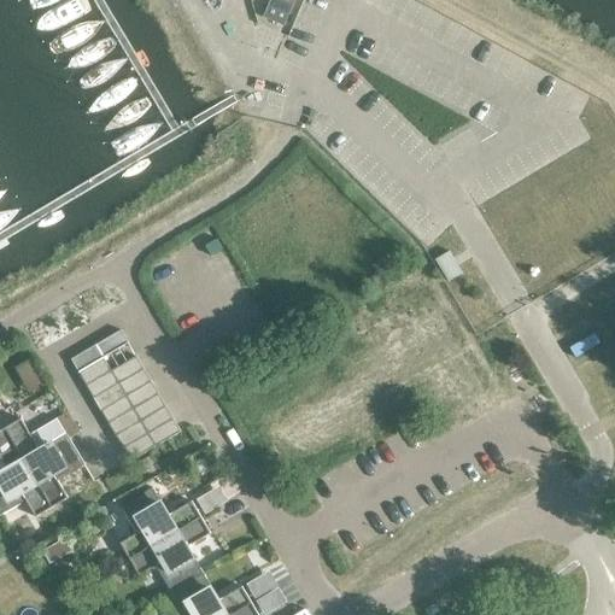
[(251,88),(259,89),(262,80),(253,78),(251,88)]
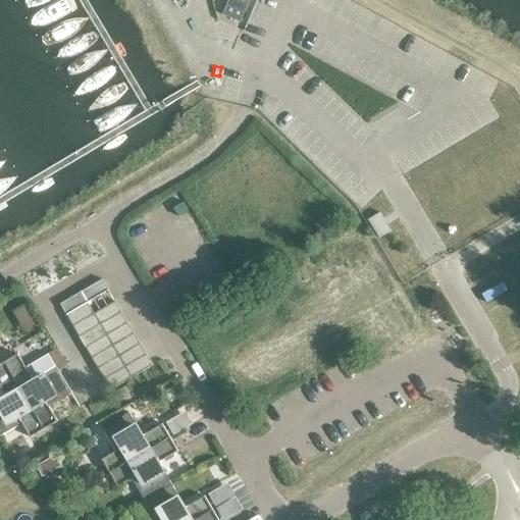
[(100,278),(80,292),(86,302),(107,290),(100,278)]
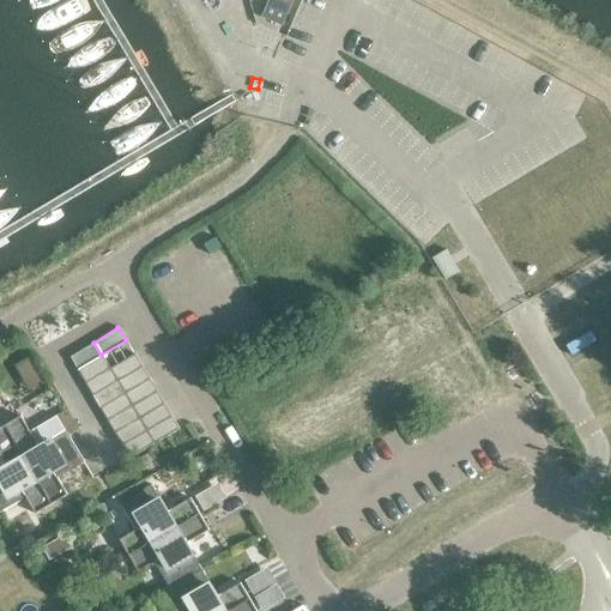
[(94,343),(68,357),(76,369),(101,355),(94,343)]
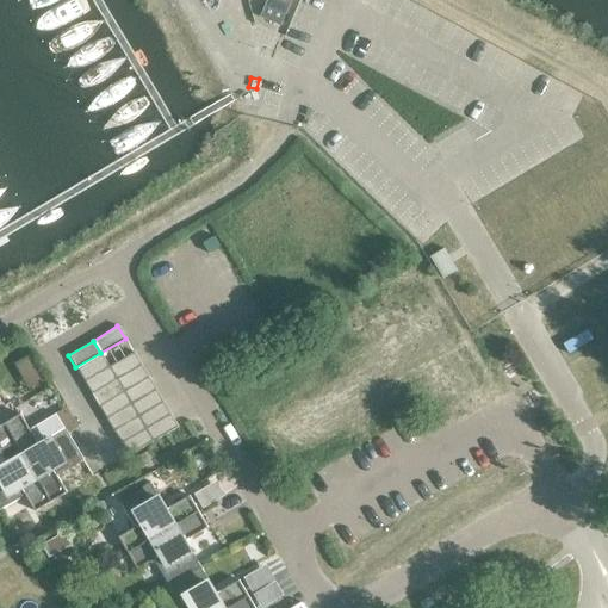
[(140,364),(132,351),(107,365),(115,378),(140,364)]
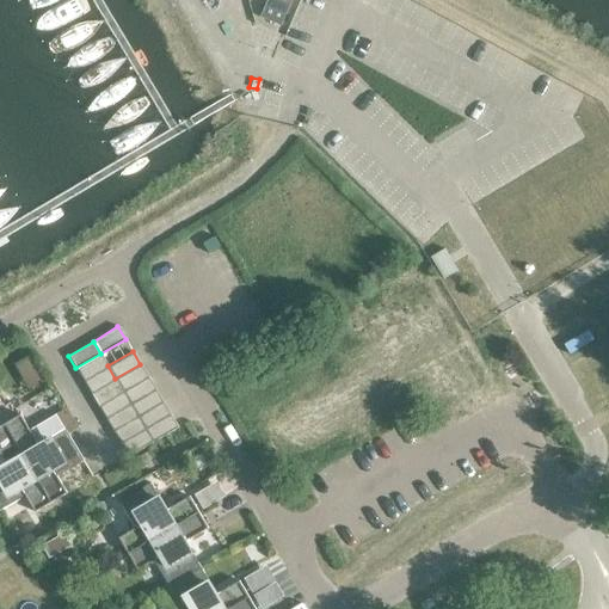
[(108,365),(100,354),(75,368),(82,380),(108,365)]
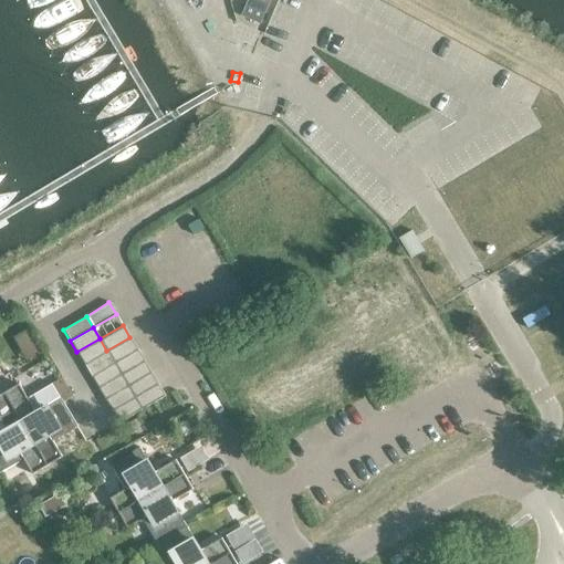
[(136,348),(129,337),(106,351),(113,362),(136,348)]
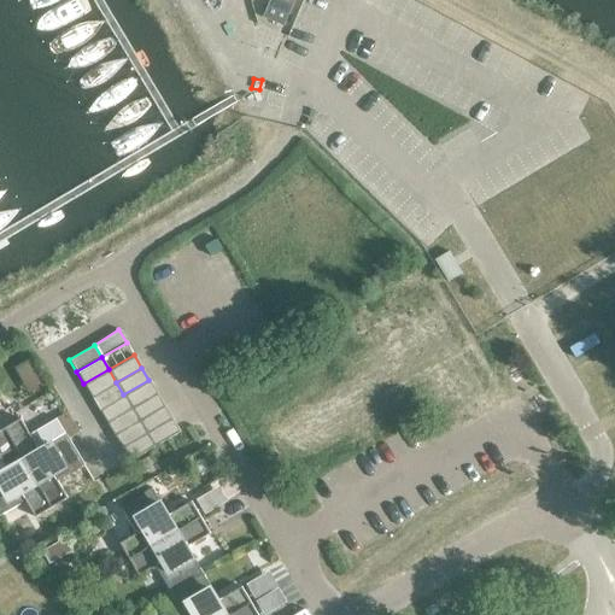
[(116,382),(109,369),(83,384),(91,397),(116,382)]
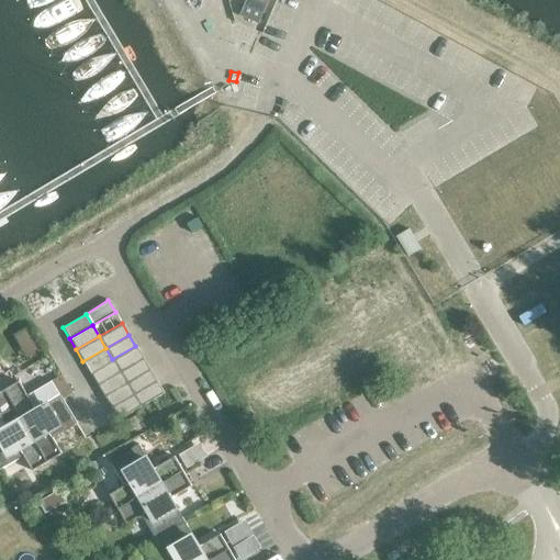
[(142,357),(135,346),(112,359),(119,370),(142,357)]
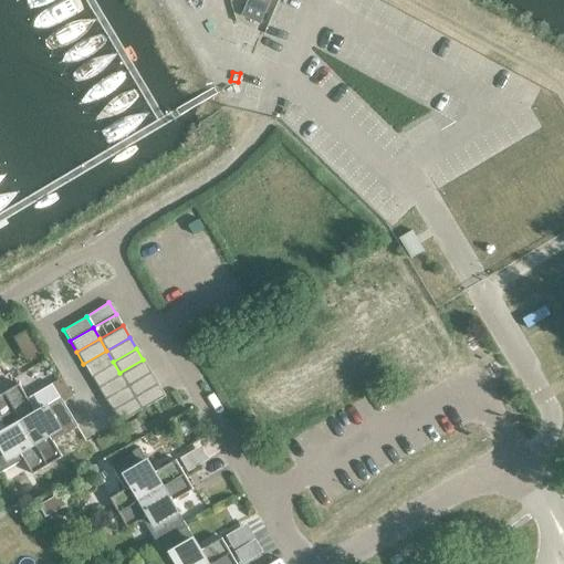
[(113,362),(106,351),(83,364),(91,375),(113,362)]
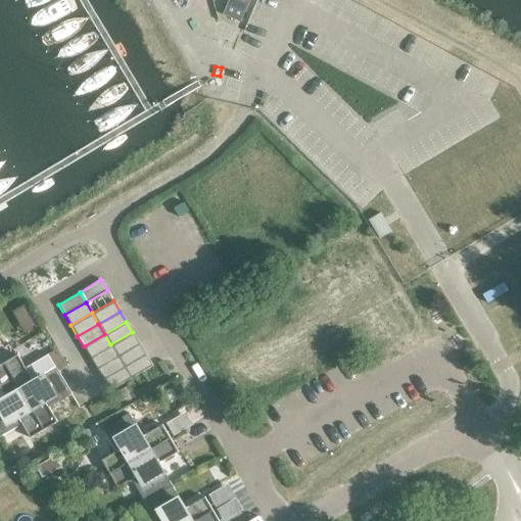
[(138,343),(132,332),(110,344),(116,356),(138,343)]
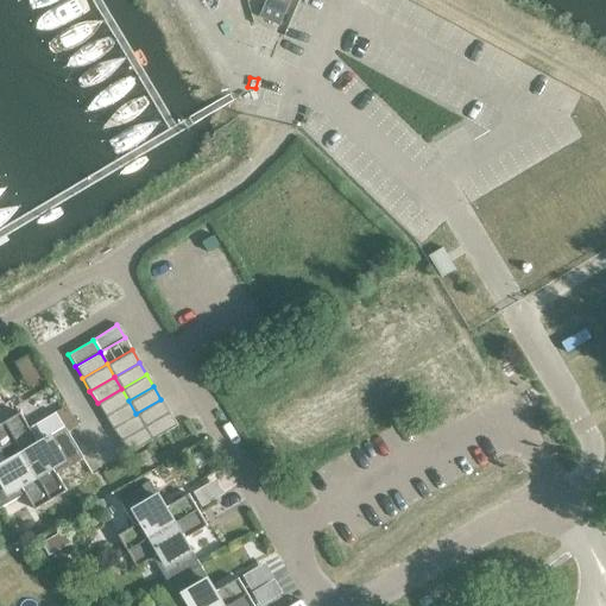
[(128,401),(121,389),(98,403),(105,416),(128,401)]
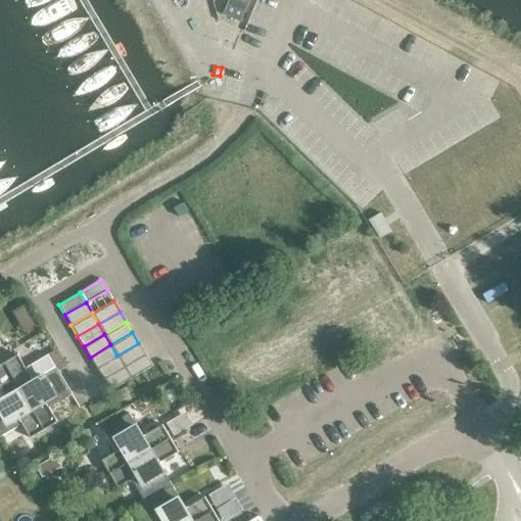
[(144,353),(138,343),(116,356),(124,366),(144,353)]
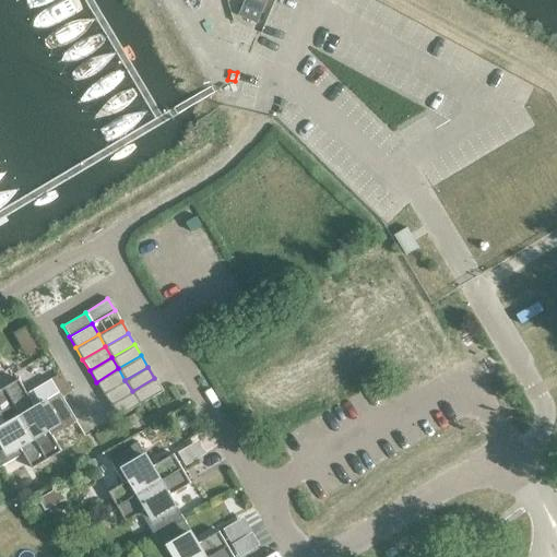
[(125,380),(118,368),(96,382),(103,393),(125,380)]
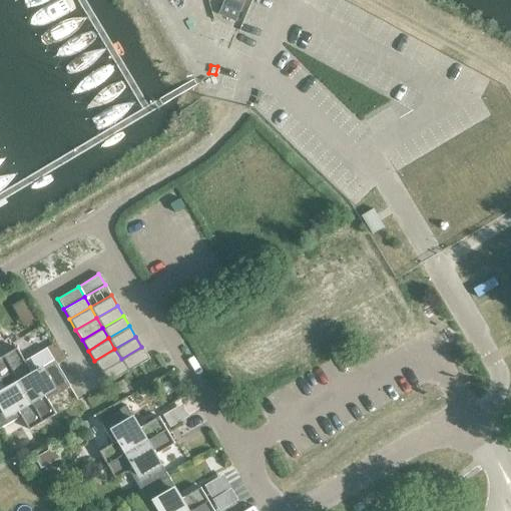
[(15,347),(2,355),(41,421),(54,413),(46,399),(69,386),(53,359),(31,373),(15,347)]
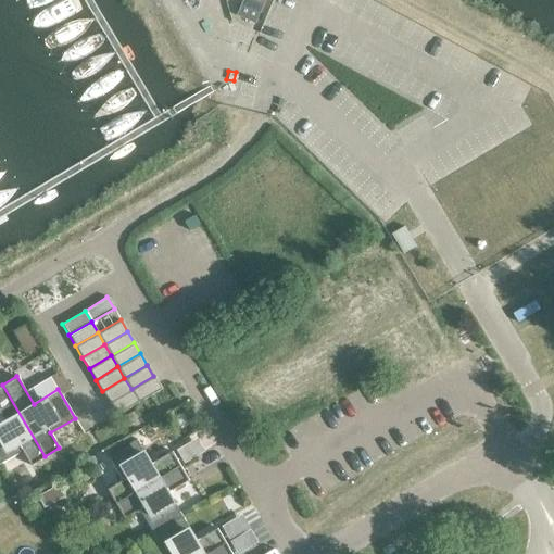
[(160,387),(153,376),(131,389),(138,401),(160,387)]
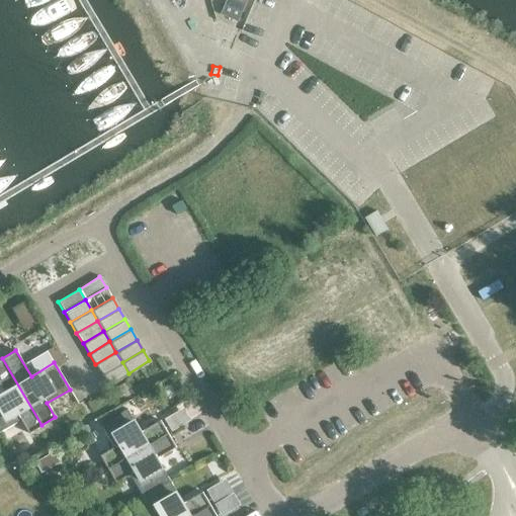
[(122,362),(115,352),(95,364),(101,374),(122,362)]
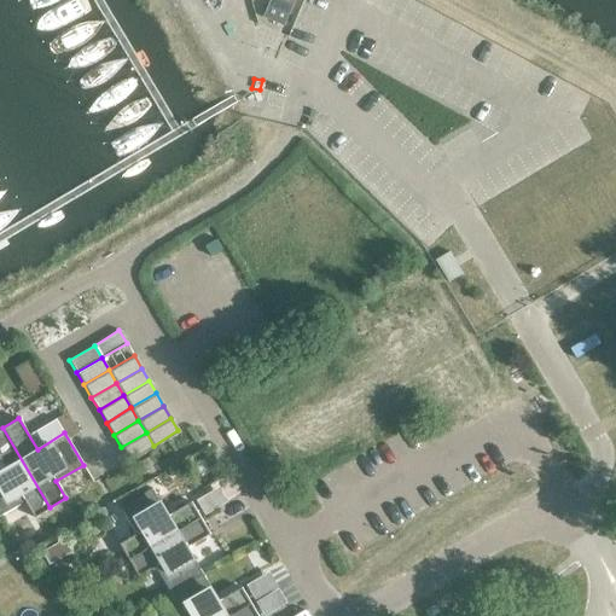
[(50,507),(3,428),(0,429),(0,513),(23,500),(34,517),(50,507)]
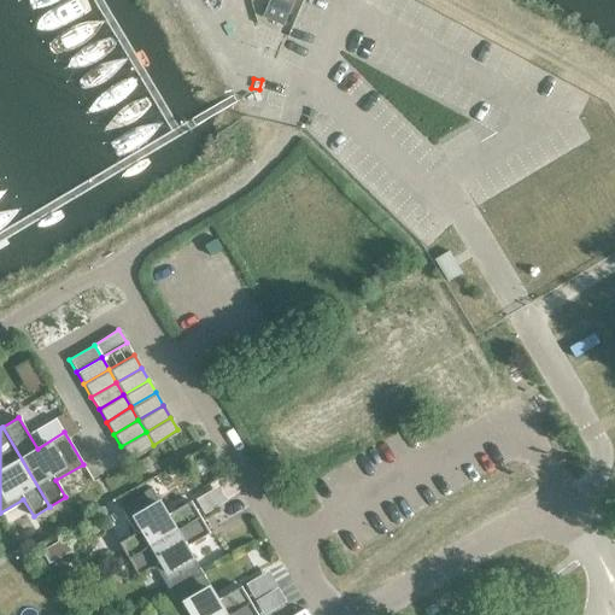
[(153,445),(146,432),(121,446),(128,460),(153,445)]
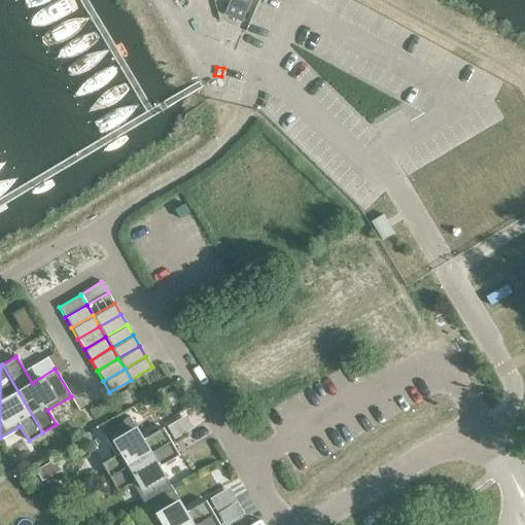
[(121,398),(124,397),(129,394),(126,388),(118,392),(121,398)]
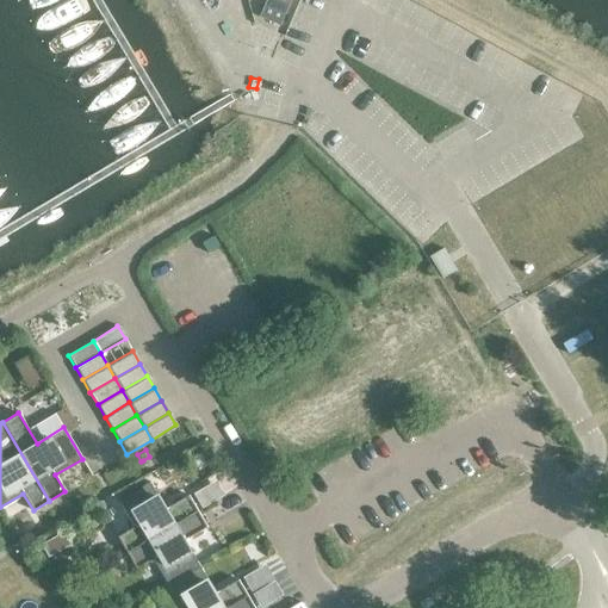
[(165,508),(149,481),(117,500),(132,526),(116,535),(125,552),(197,510),(187,494),(165,508)]
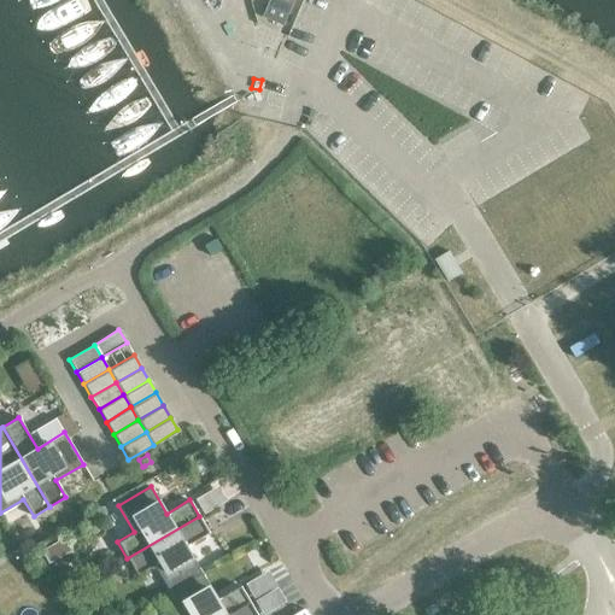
[(209,532),(199,516),(127,558),(136,574),(153,564),(169,591),(200,572),(186,546),(209,532)]
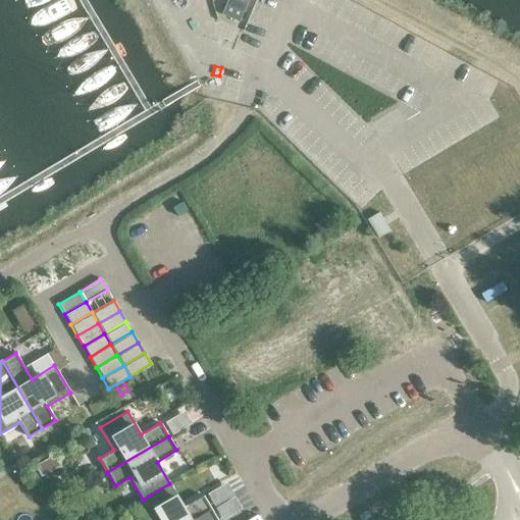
[(183,506),(169,483),(143,500),(154,519),(190,519),(210,509),(202,495),(183,506)]
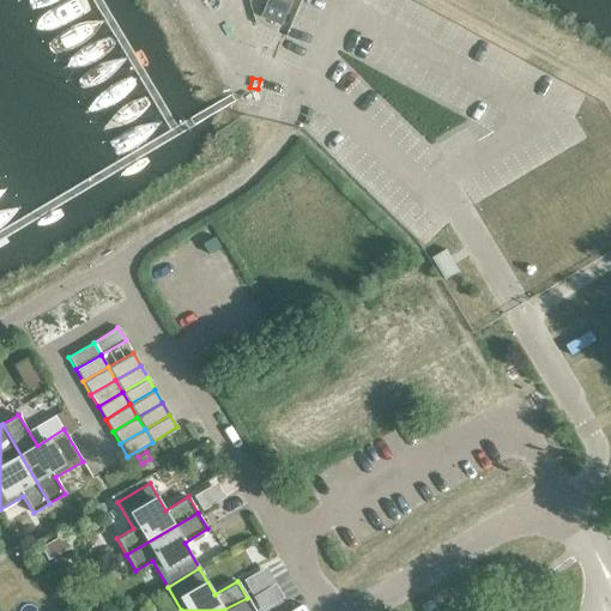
[(255,610),(247,598),(223,610),(255,610)]
